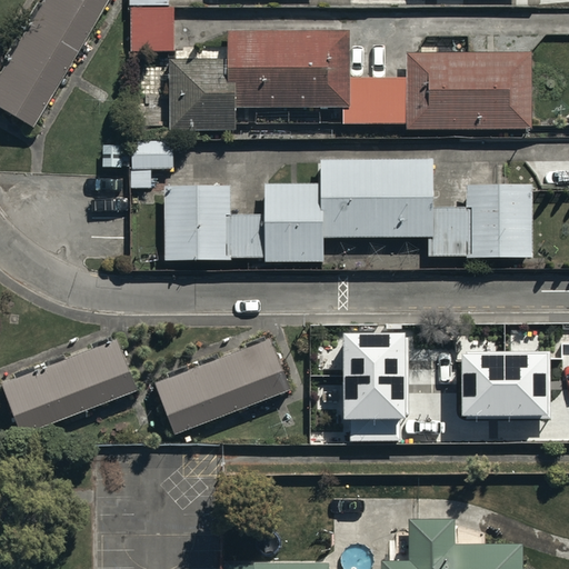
[(42,0),(0,73),(0,107),(32,126),(106,0),(42,0)]
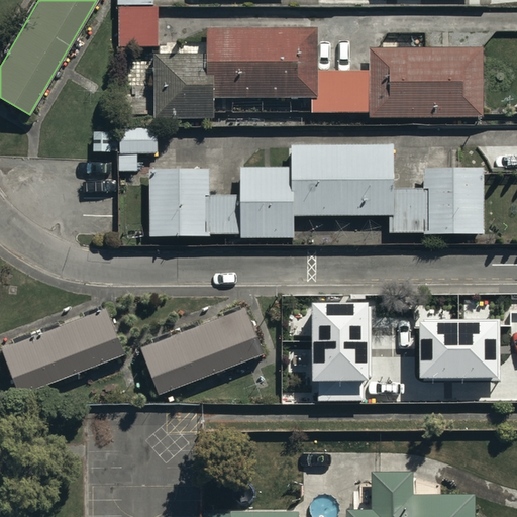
[(214,69),(215,96),(312,96),(318,95),(318,68),(318,25),(208,25),(208,52),(208,69),(214,69)]
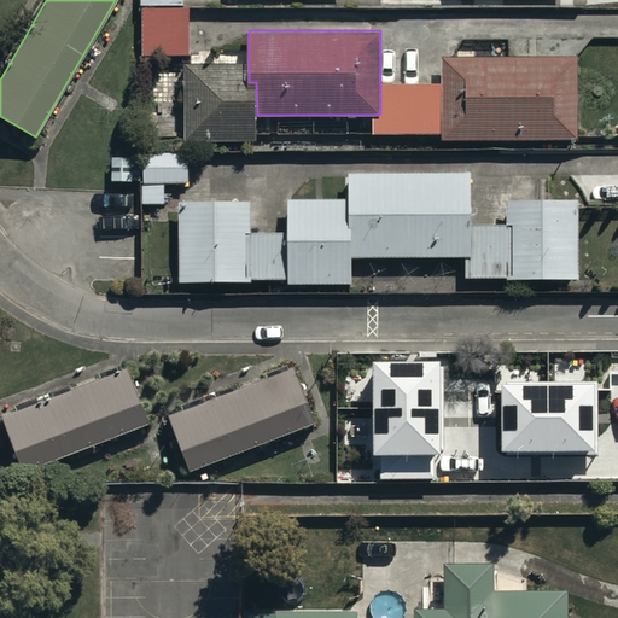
[(380,114),(373,115),(373,132),(442,132),(442,136),(578,136),(578,53),(442,53),(443,81),(380,81),(380,114)]
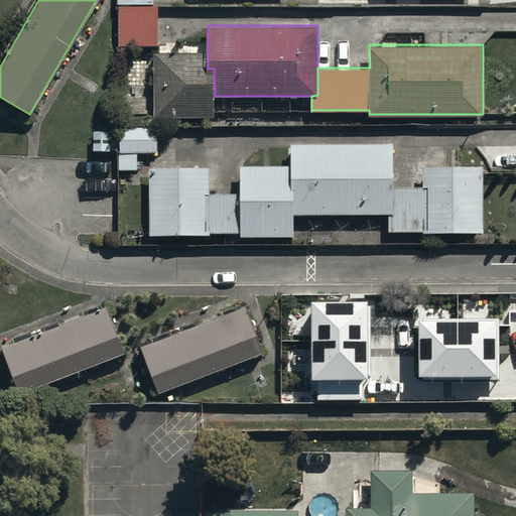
[(208,69),(208,51),(154,51),(154,115),(215,115),(215,96),(214,69),(208,69)]
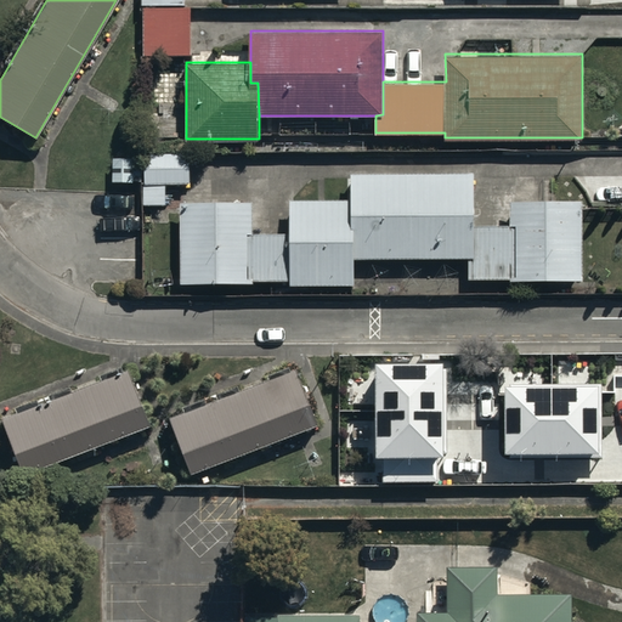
[(188,184),(188,157),(114,156),(114,186),(141,186),(141,207),(167,207),(167,184),(188,184)]
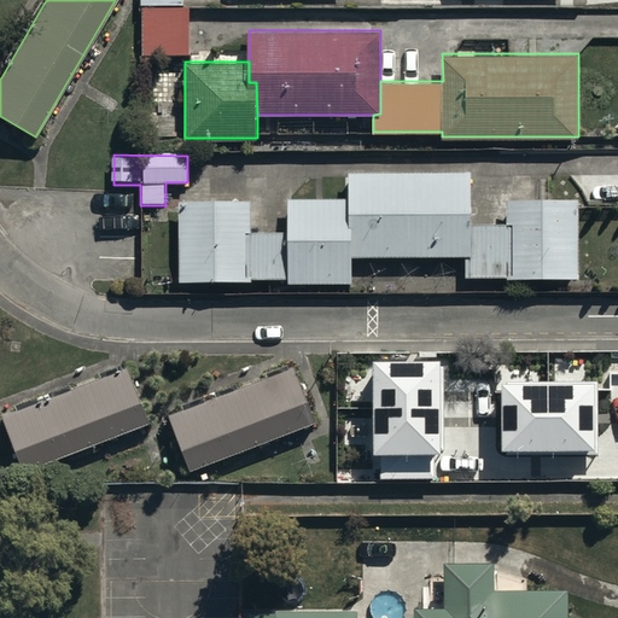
[(178,199),(180,278),(287,277),(287,280),(351,280),(351,255),(465,254),(466,277),(578,275),(577,196),(508,197),(508,222),(471,222),(471,169),(349,170),(349,196),(289,197),(289,229),(251,231),(251,198),(178,199)]
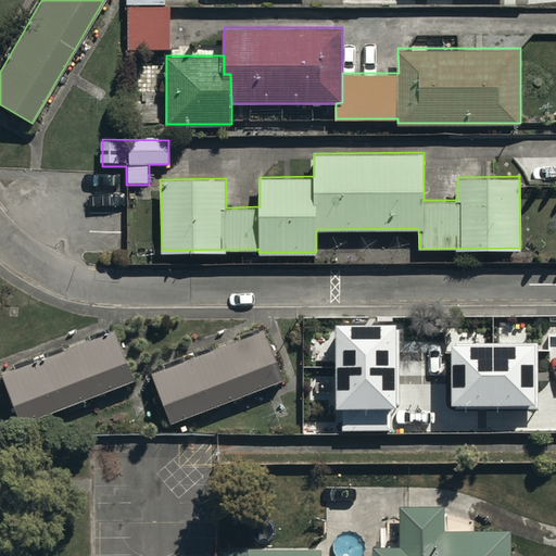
[(153,371),(172,419),(304,370),(286,321),(153,371)]
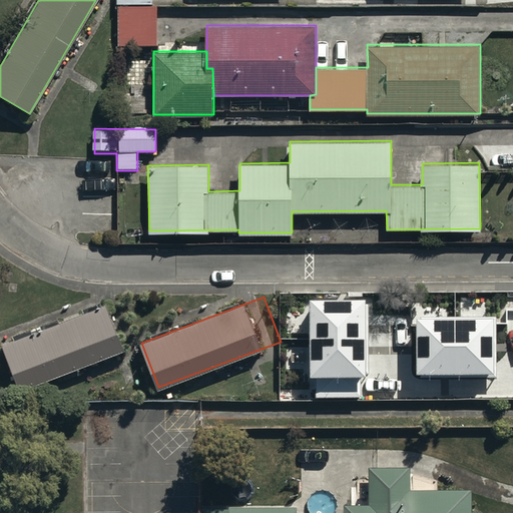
[(367,300),(309,300),(310,379),(317,379),(318,397),(361,397),(360,377),(368,377),(367,300)]
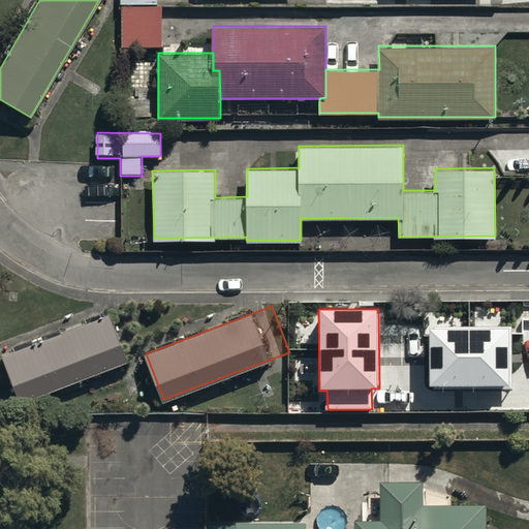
[(3,354),(21,402),(129,360),(112,313),(3,354)]
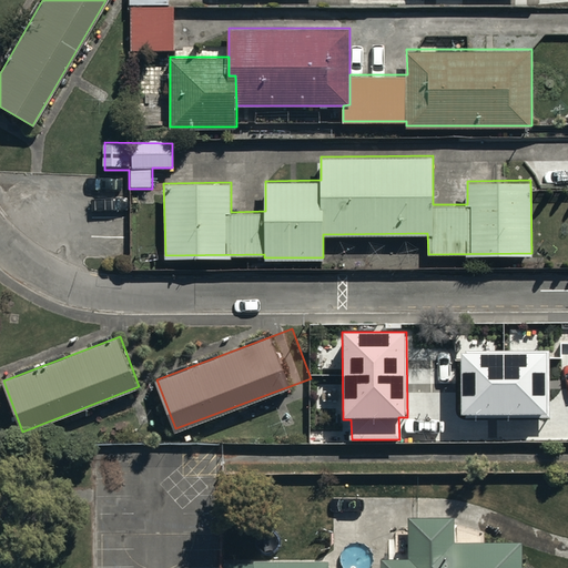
[(548,352),(462,353),(462,416),(548,416),(548,352)]
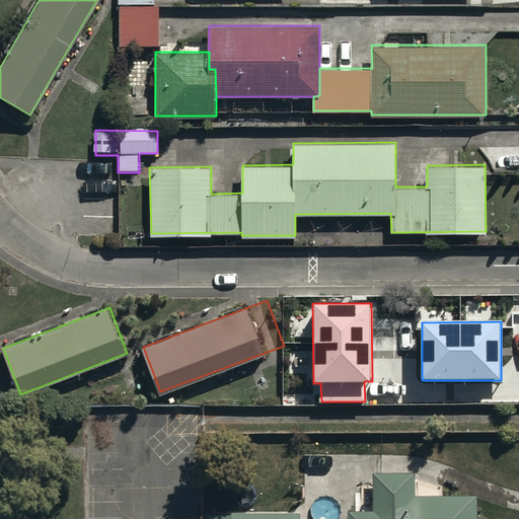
[(348,507),(348,518),(489,518),(489,515),(477,515),(477,493),(414,493),(414,470),(373,470),(373,507),(348,507)]
